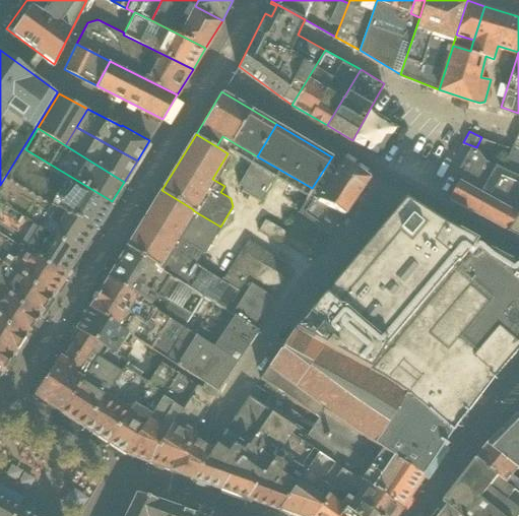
[(518,175),(503,168),(503,167),(496,164),(495,166),(485,160),(485,157),(479,150),(476,147),(471,145),(457,171),(462,174),(449,197),(507,230),(518,210),(518,175)]
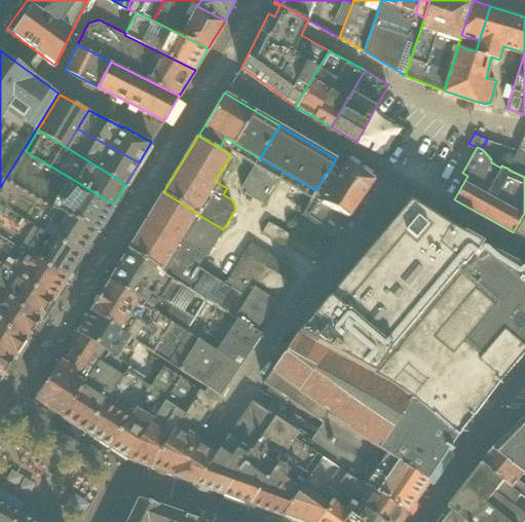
[(524,151),(518,148),(509,169),(509,170),(524,177),(524,151)]
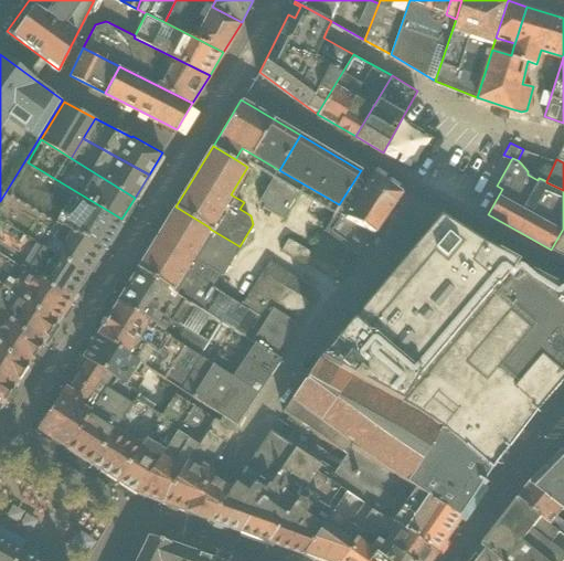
[(10,191),(104,249),(121,219),(28,162),(10,191)]
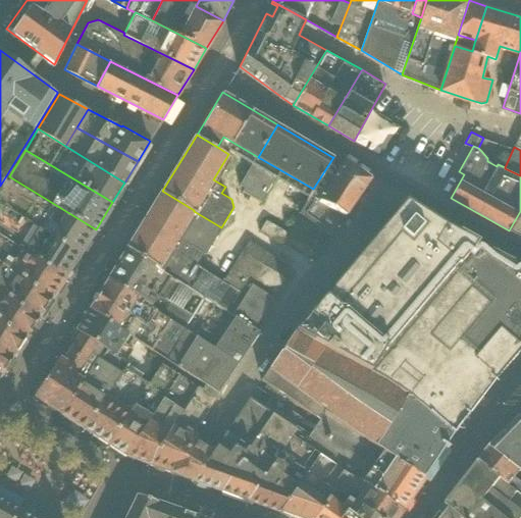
[(370,179),(371,176),(335,152),(332,157),(333,157),(313,189),(308,197),(304,203),(299,212),(331,232),(337,223),(345,213),(347,214),(355,203),(370,179)]
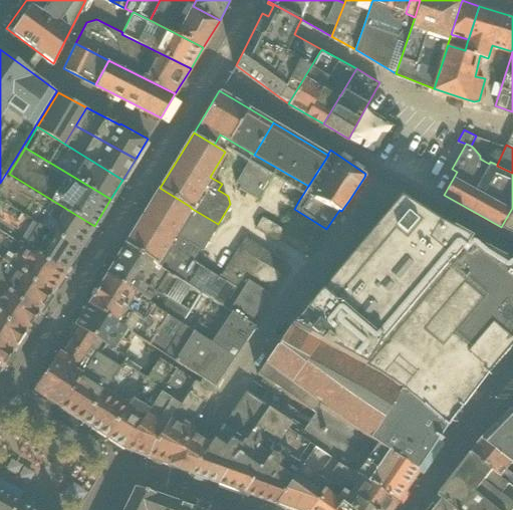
[(249,158),(237,180),(242,183),(240,187),(258,196),(271,171),(249,158)]
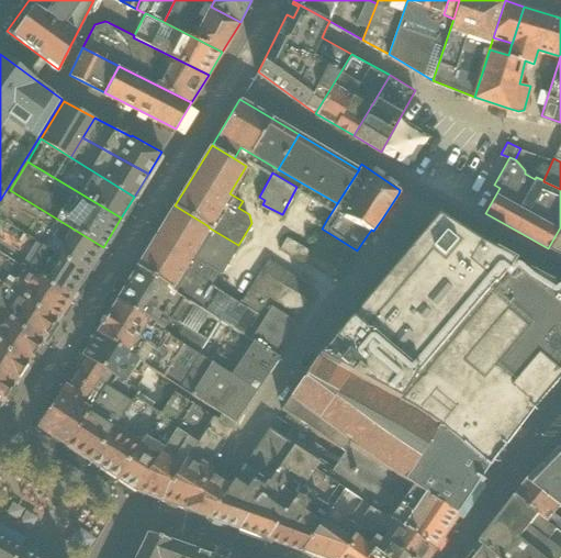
[(0,204),(0,249),(31,269),(71,296),(103,247),(10,190),(0,204)]
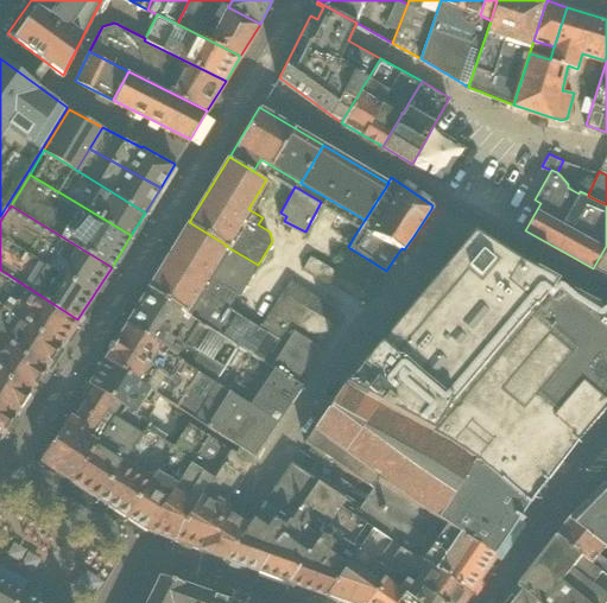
[(210,303),(222,283),(240,294),(258,265),(226,246),(226,245),(189,222),(149,286),(204,322),(214,305),(210,303)]
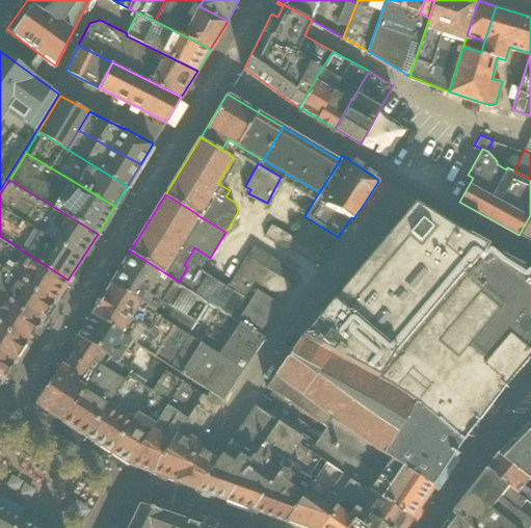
[(414,202),(303,332),(299,337),(391,385),(394,387),(406,395),(419,404),(462,440),(505,385),(530,353),(530,268),(507,257),(452,227),(414,202)]
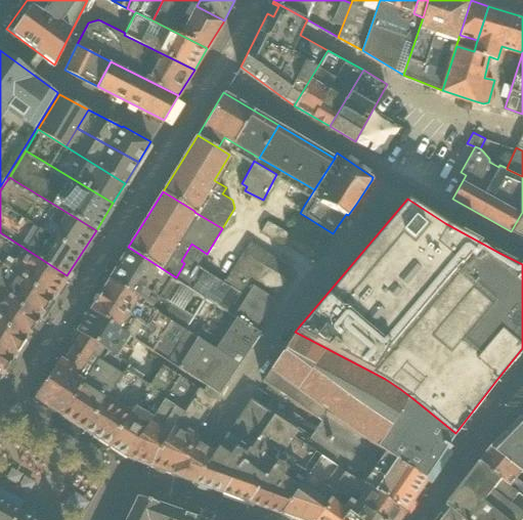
[(522,212),(511,231),(522,237),(522,212)]
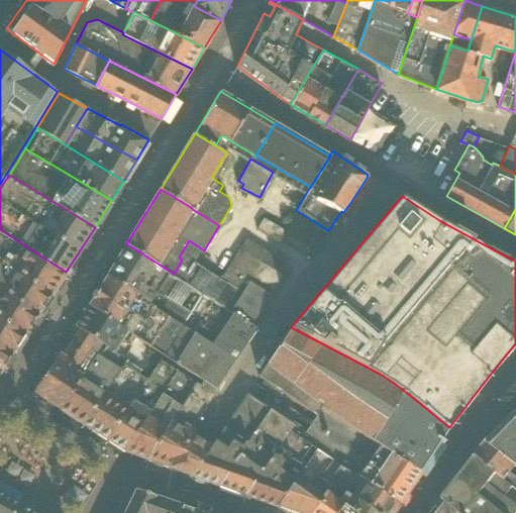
[(328,230),(296,210),(291,219),(322,239),(328,230)]
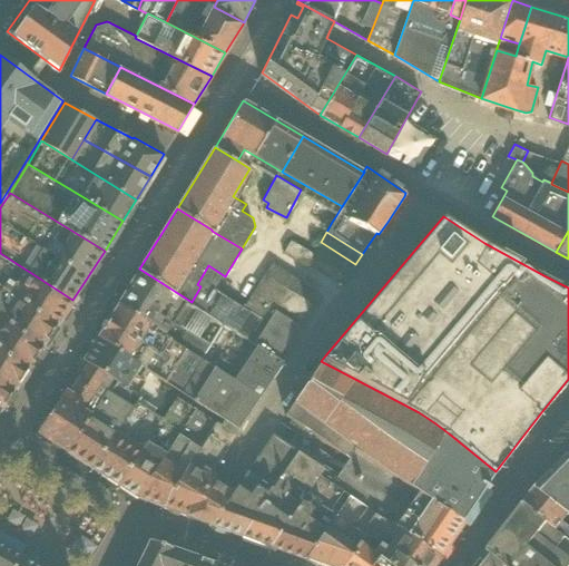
[(307,262),(314,253),(292,238),(284,251),(306,265),(307,262)]
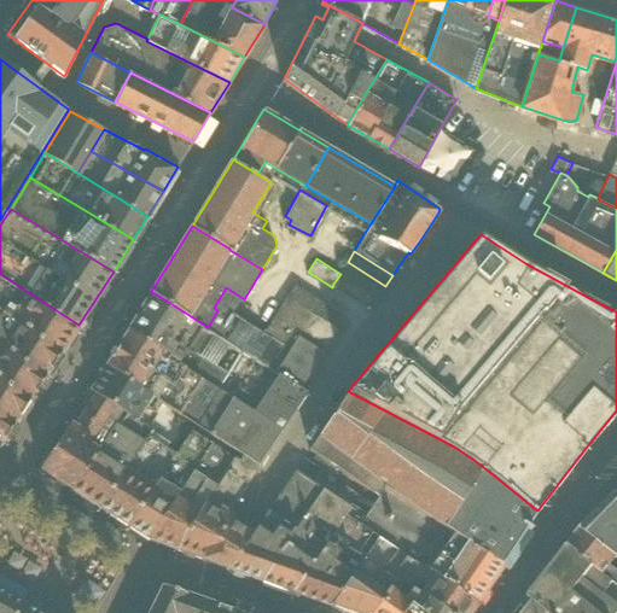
[(378,296),(385,286),(348,262),(341,273),(378,296)]
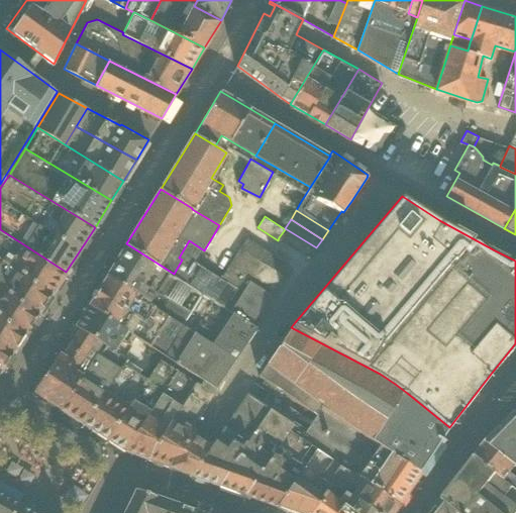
[(285,228),(285,229),(279,237),(310,257),(316,247),(285,228)]
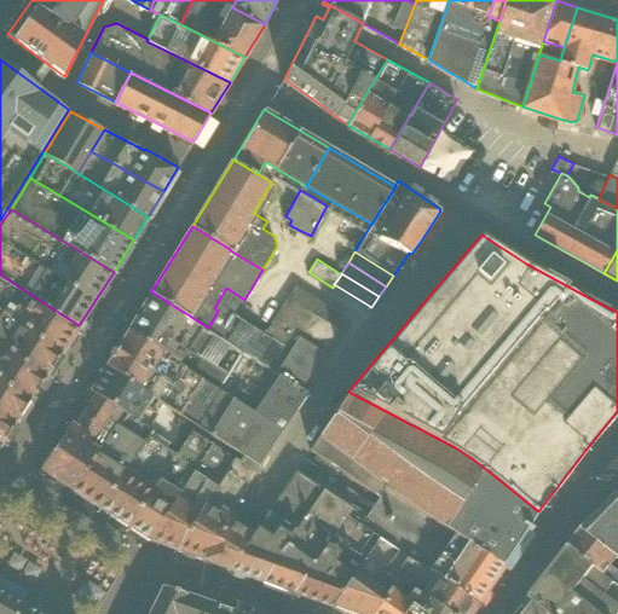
[(288,295),(315,312),(340,328),(347,314),(295,283),(288,295)]
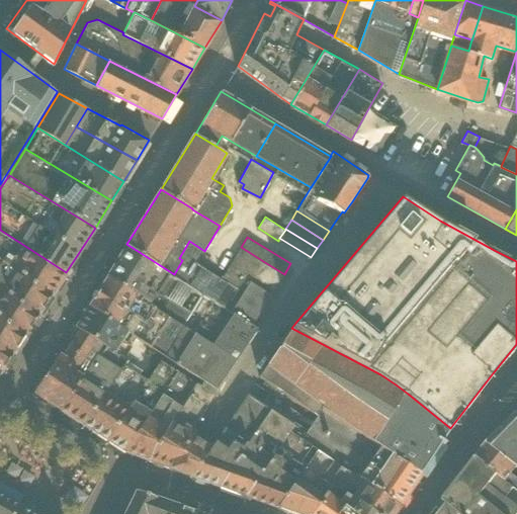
[(192,312),(202,293),(173,275),(174,274),(126,244),(108,275),(151,304),(183,324),(184,322),(190,312),(192,312)]
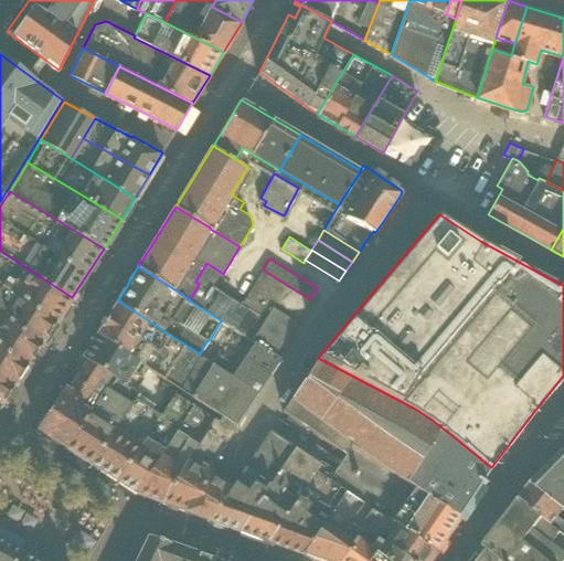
[(280,296),(287,285),(263,270),(256,281),(280,296)]
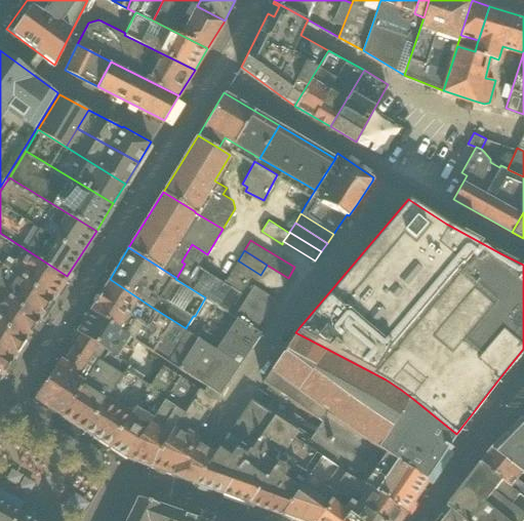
[(12,259),(8,266),(8,267),(53,296),(67,276),(29,251),(21,265),(12,259)]
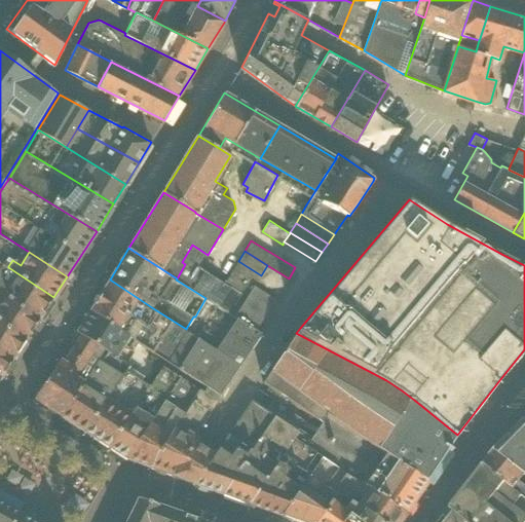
[(176,280),(188,287),(200,265),(185,256),(182,262),(185,264),(177,278),(176,280)]
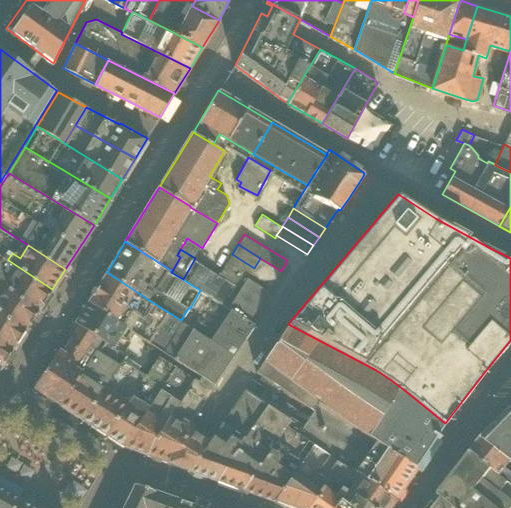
[(0,283),(39,309),(52,289),(8,260),(8,259),(0,253),(0,283)]
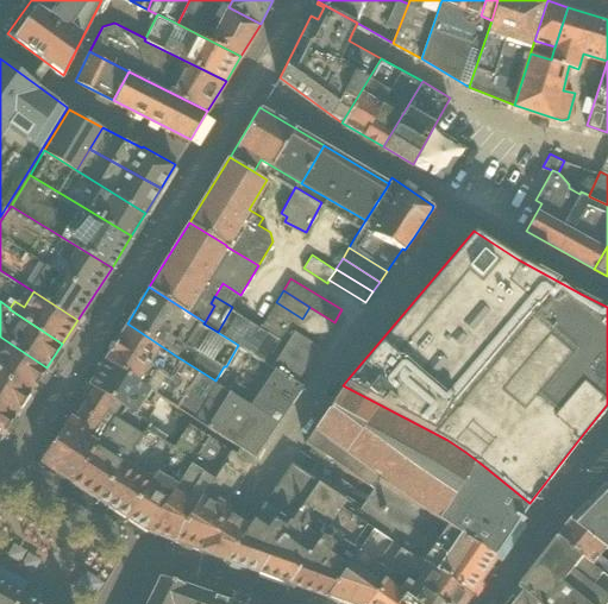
[(295,329),(302,319),(276,302),(269,314),(295,329)]
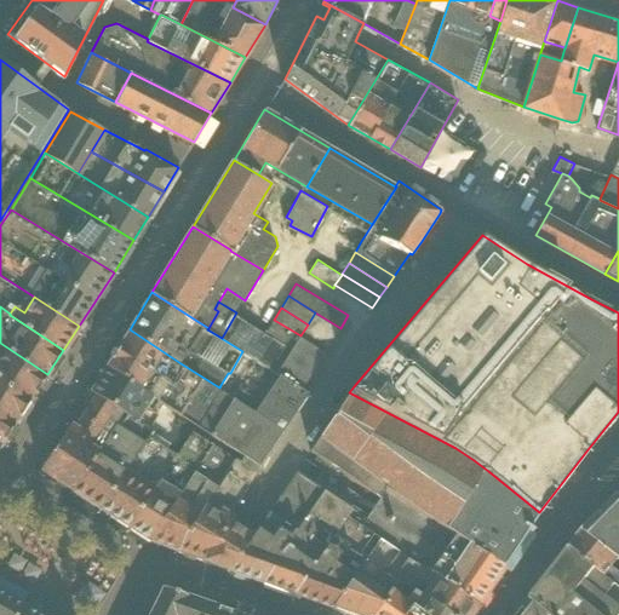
[(267,331),(236,312),(222,338),(242,351),(251,356),(267,332),(267,331)]
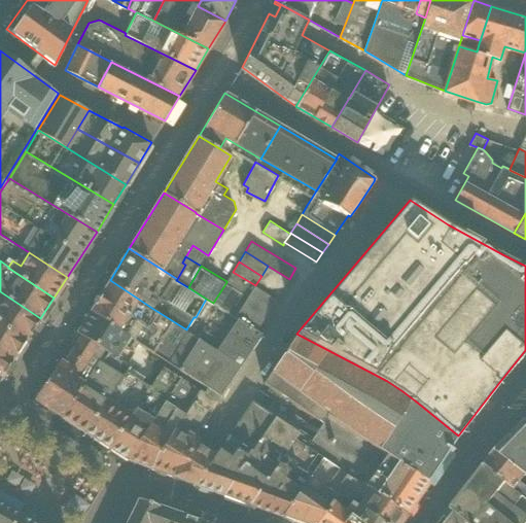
[(289,279),(268,266),(261,276),(283,289),(289,279)]
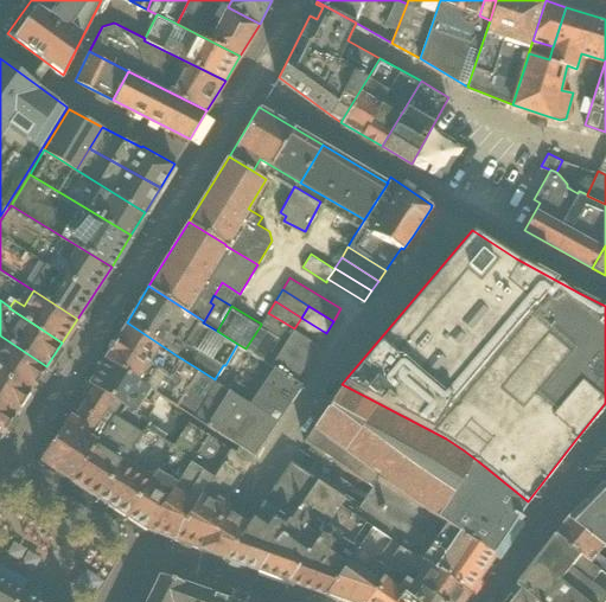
[(261,325),(287,340),(294,328),(268,313),(261,324),(261,325)]
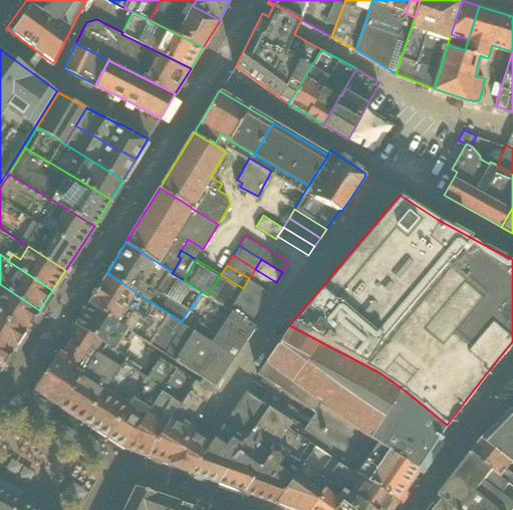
[(255,269),(249,278),(270,291),(276,282),(255,269)]
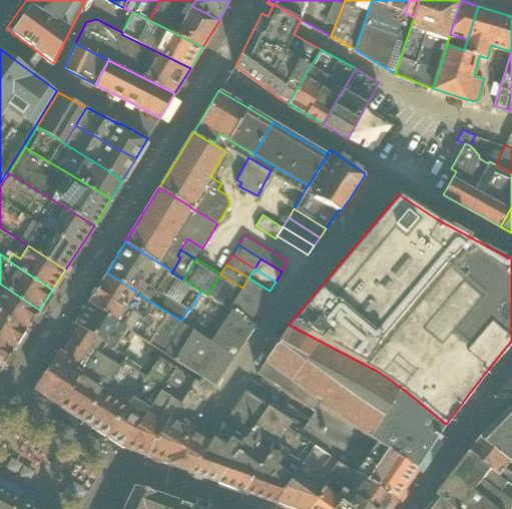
[(214,342),(181,321),(149,301),(107,273),(88,303),(131,330),(132,330),(202,375),(215,384),(234,355),(214,342)]
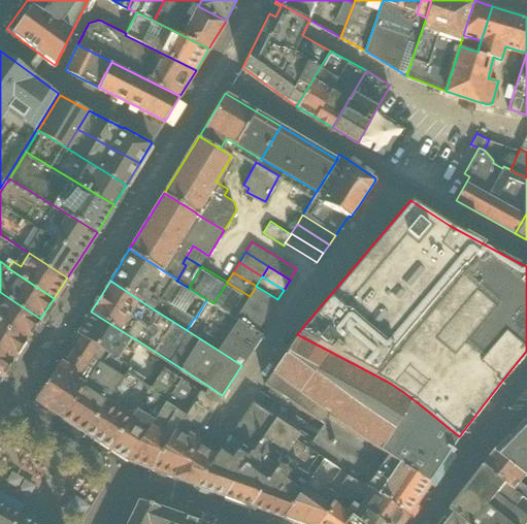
[(213,303),(236,318),(250,296),(227,283),(213,303)]
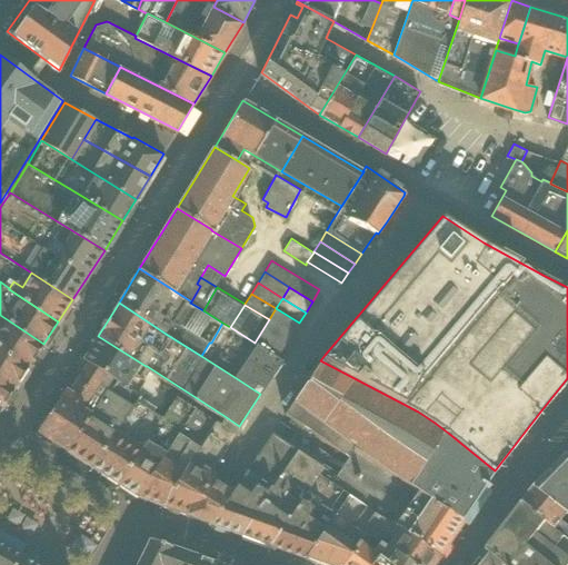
[(255,343),(259,345),(278,357),(278,356),(299,323),(276,308),(269,319),(255,343)]
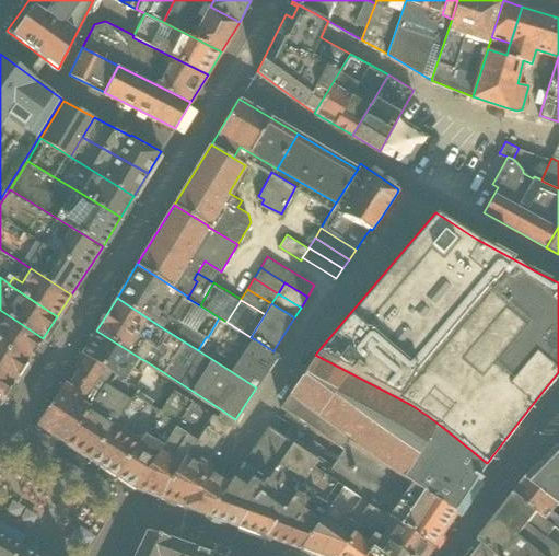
[(0,340),(28,360),(43,338),(0,310),(0,340)]
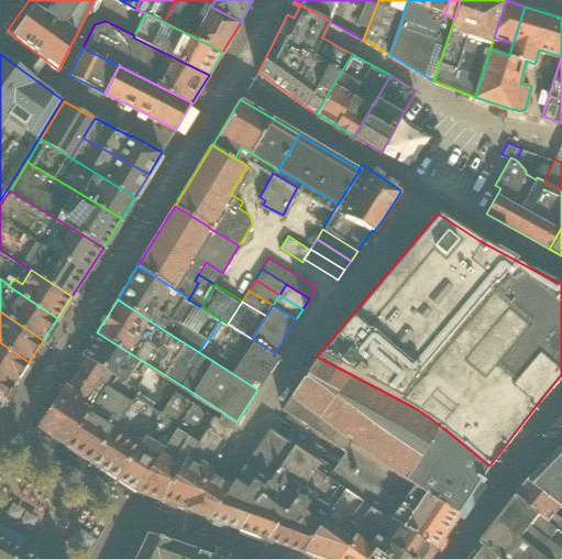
[(139,371),(144,362),(97,332),(84,355),(113,374),(123,381),(123,380),(133,366),(139,371)]
